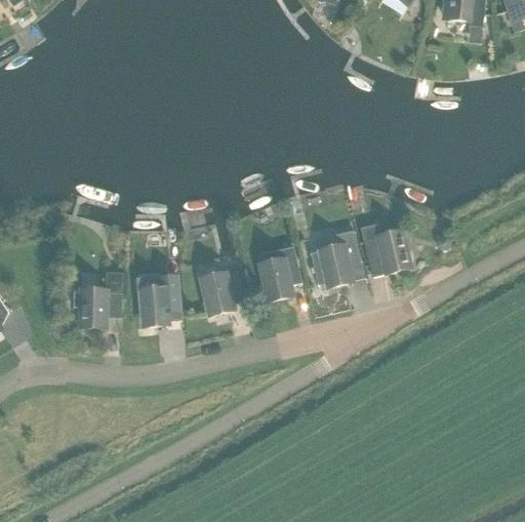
[(482,27),(485,0),(446,0),(444,18),(470,22),(470,26),(482,27)]
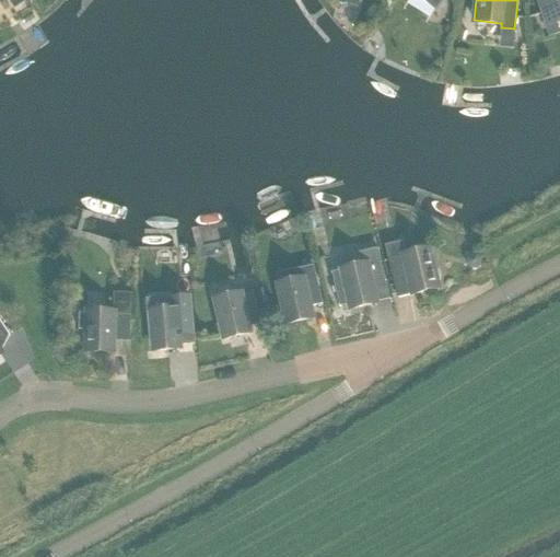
[(540,0),(548,21),(559,16),(559,0),(540,0)]
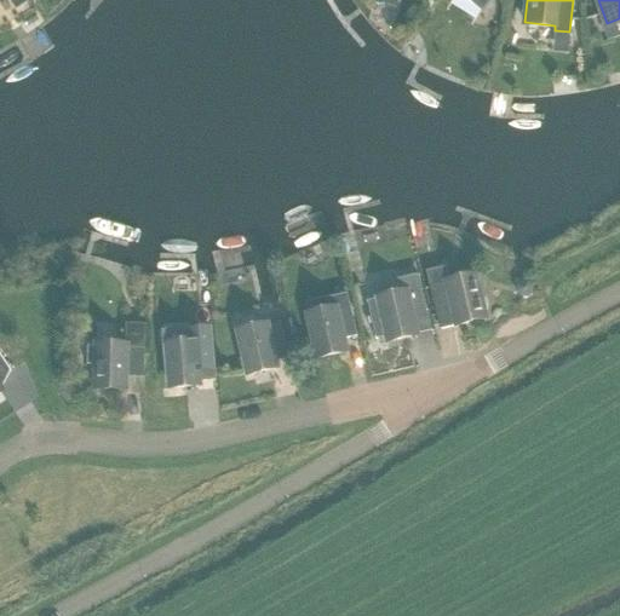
[(488,316),(476,266),(448,272),(446,260),(424,265),(438,327),(488,316)]
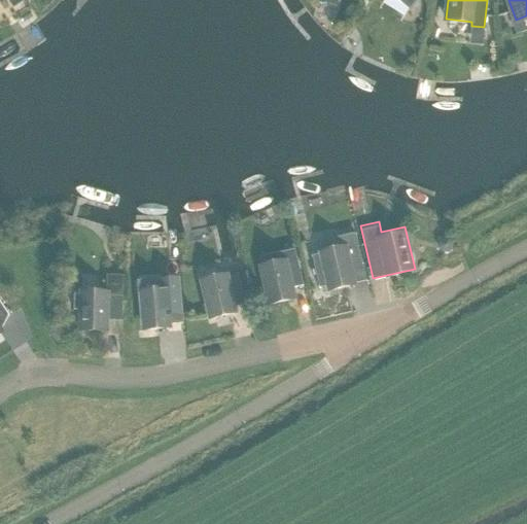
[(326,288),(356,282),(355,278),(364,277),(355,231),(315,240),(317,249),(311,251),(318,284),(324,282),(326,288)]
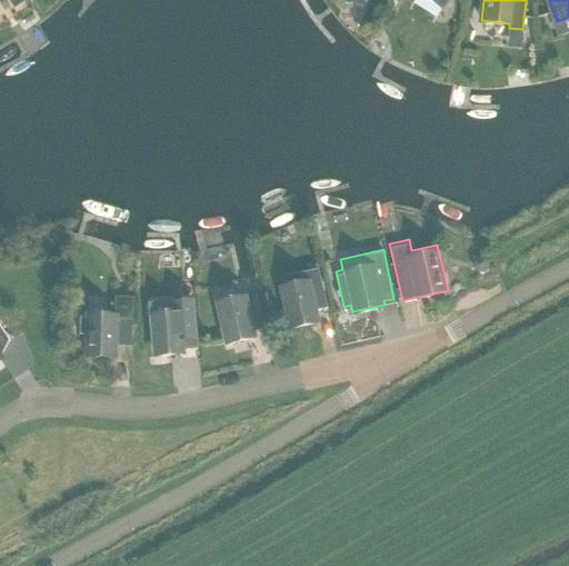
[(288,326),(319,319),(317,308),(327,306),(318,265),(279,272),(281,283),(278,283),(288,326)]
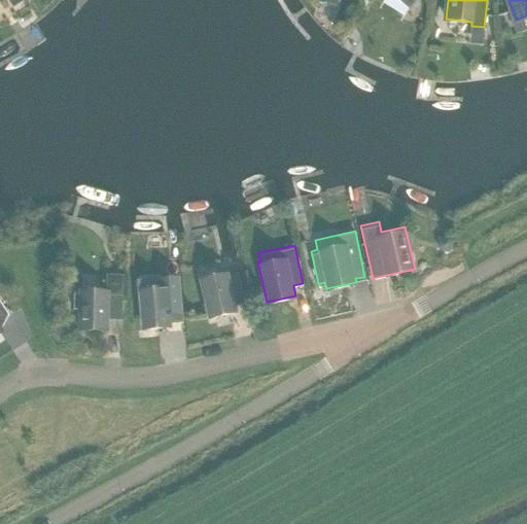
[(106,271),(106,286),(78,286),(78,290),(74,290),(73,308),(77,308),(77,327),(106,328),(107,316),(120,316),(121,272),(106,271)]
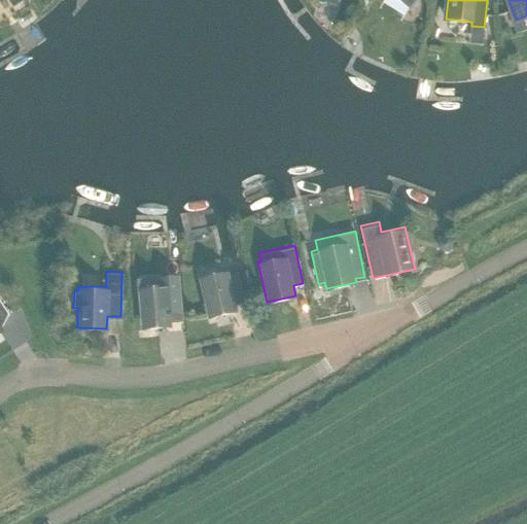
[(240,280),(238,271),(202,280),(211,316),(234,311),(232,302),(244,299),(240,280)]
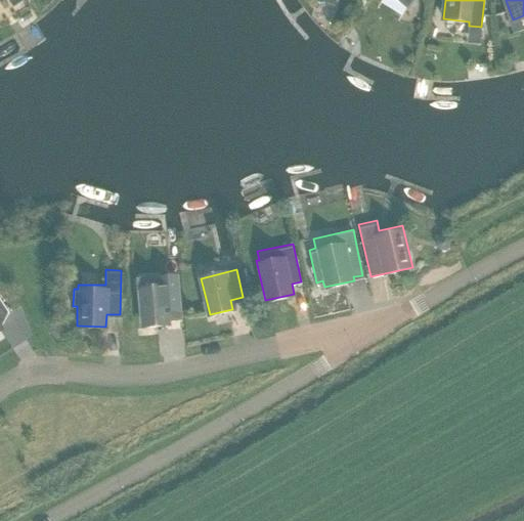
[(167,287),(166,281),(136,285),(140,326),(169,323),(168,306),(181,305),(180,285),(167,287)]
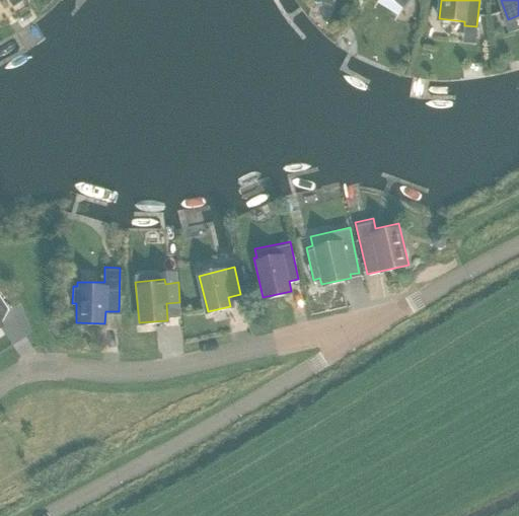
[(0,325),(5,322),(3,318),(9,306),(0,293),(0,325)]
